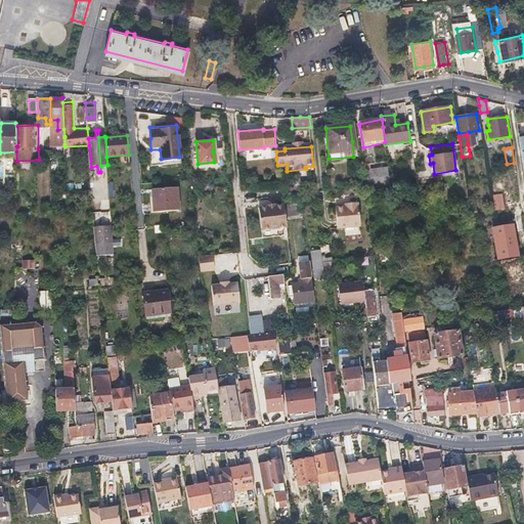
[(179,162),(179,157),(161,159),(160,149),(150,149),(153,164),(164,164),(179,162)]
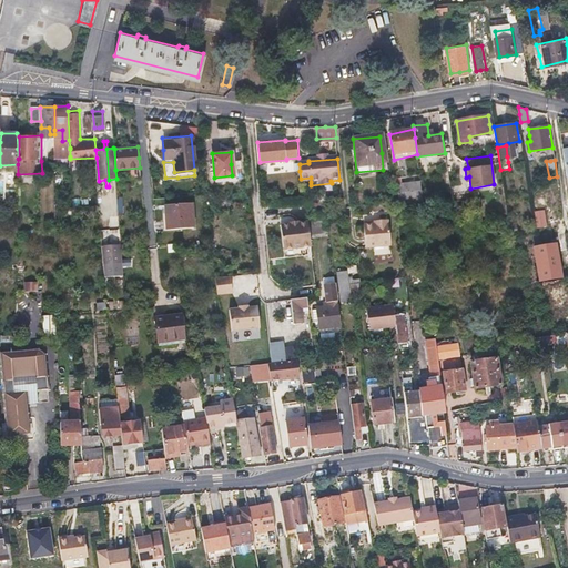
[(421,181),(409,183),(397,185),(401,205),(424,201),(421,181)]
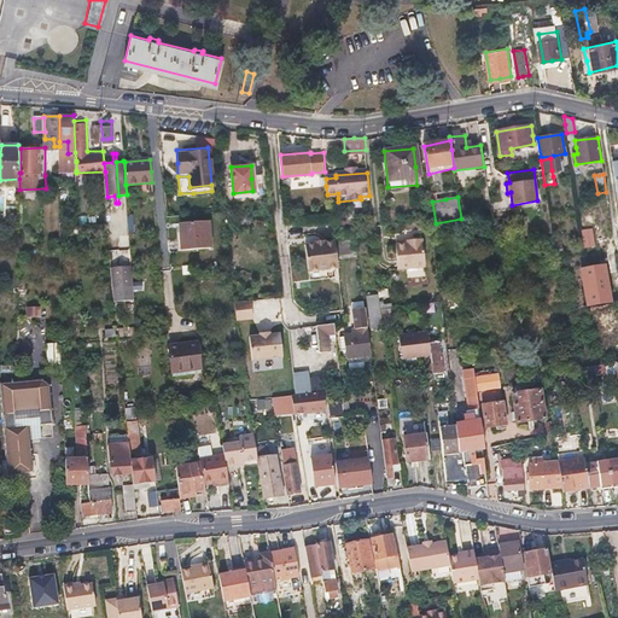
[(179,249),(194,248),(209,246),(207,221),(176,223),(179,249)]
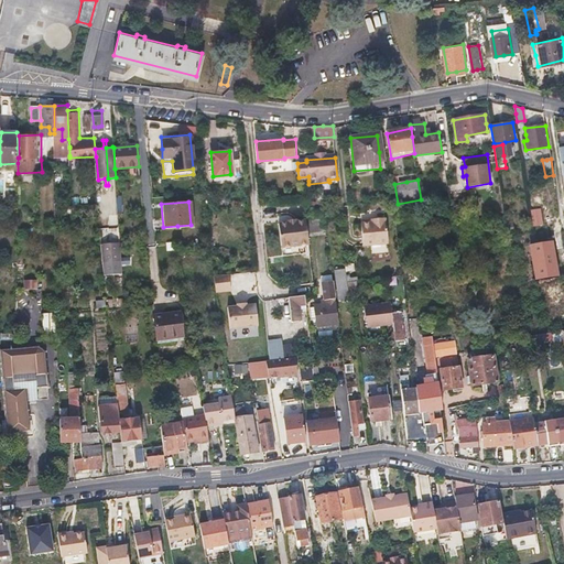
[(369,220),(359,221),(362,246),(387,243),(383,217),(373,218),(373,220),(369,220)]
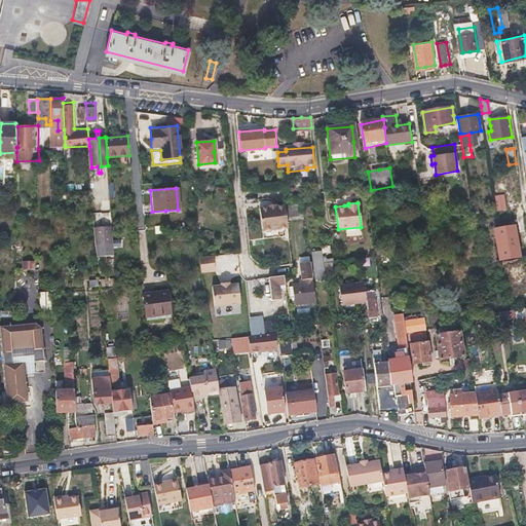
[(288,227),(285,204),(276,205),(276,203),(268,204),(268,207),(260,208),(263,229),(288,227)]
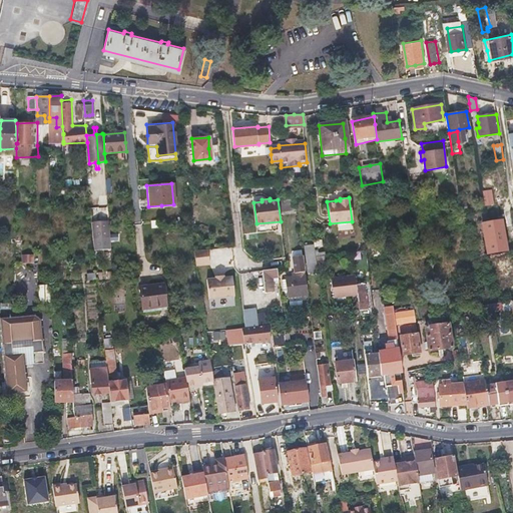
[(95,238),(111,238),(109,220),(93,221),(95,238)]
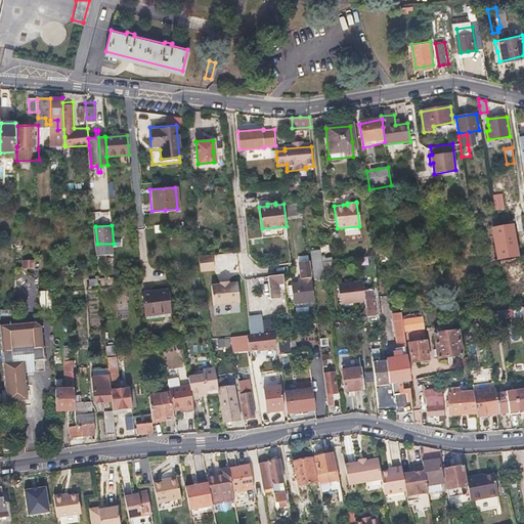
[(330,244),(319,245),(320,251),(321,259),(330,258),(332,258),(330,244)]
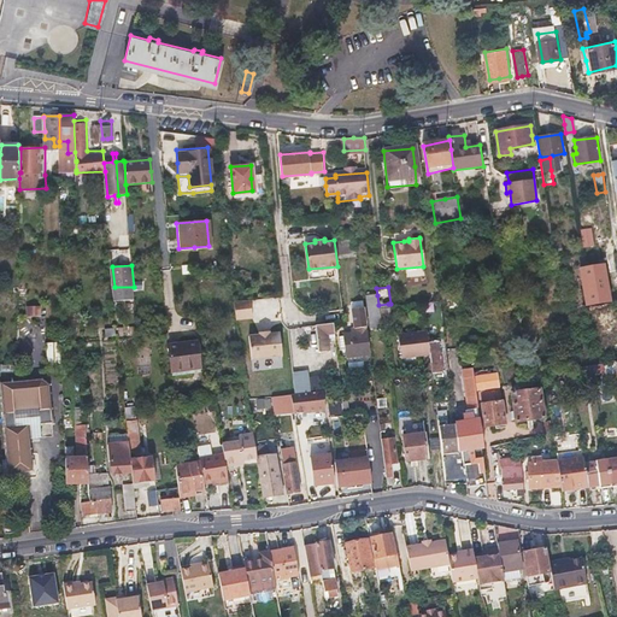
[(435,289),(422,291),(423,300),(436,299),(435,289)]
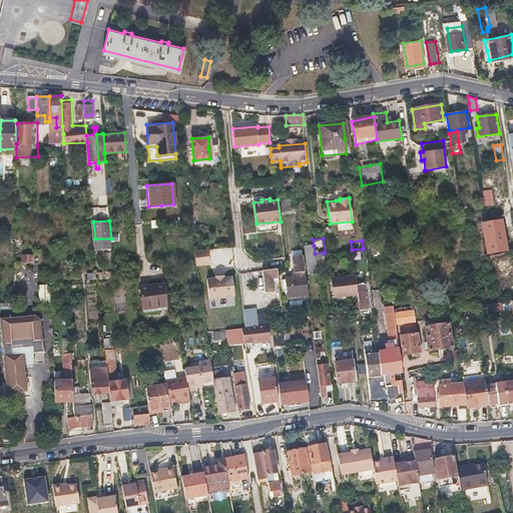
[(315,253),(314,245),(308,246),(309,261),(307,261),(309,270),(317,269),(315,253)]
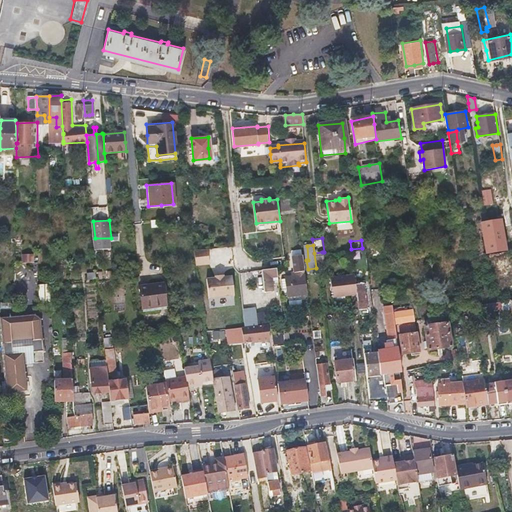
[(206,248),(192,250),(194,265),(208,262),(206,248)]
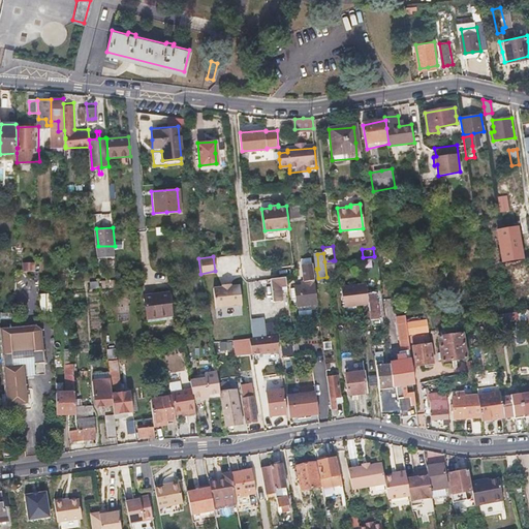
[(333,260),(324,261),(327,277),(335,276),(333,260)]
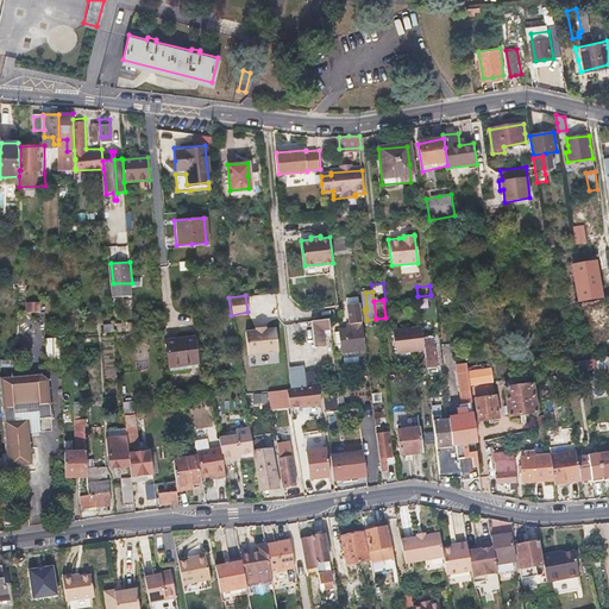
[(29,301),(29,311),(41,312),(42,302),(29,301)]
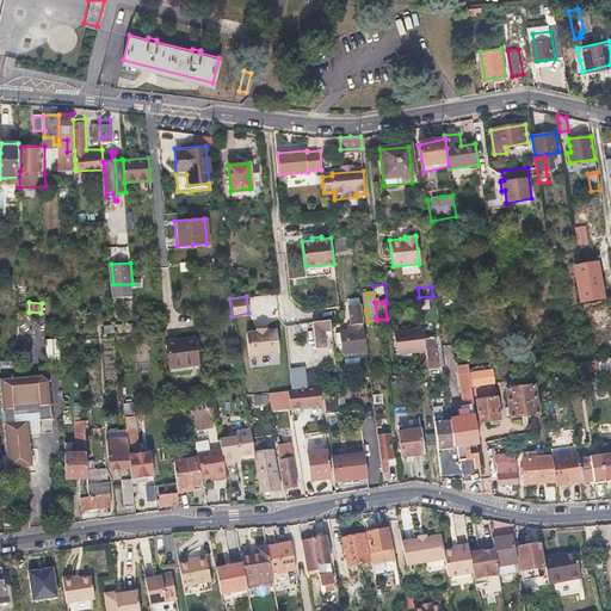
[(310,322),(312,334),(313,346),(325,345),(322,328),(329,328),(328,320),(310,322)]
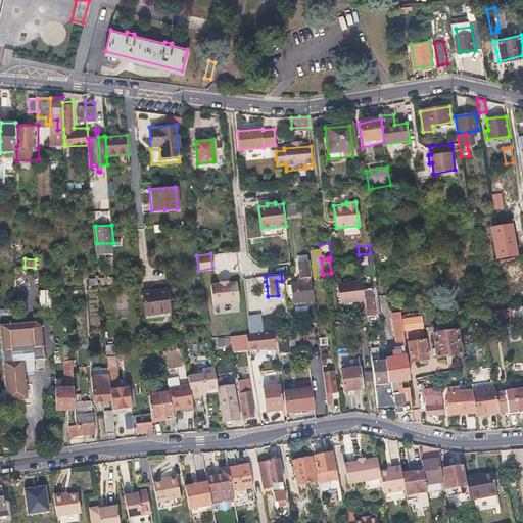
[(339,302),(364,299),(363,289),(361,279),(336,282),(339,302)]
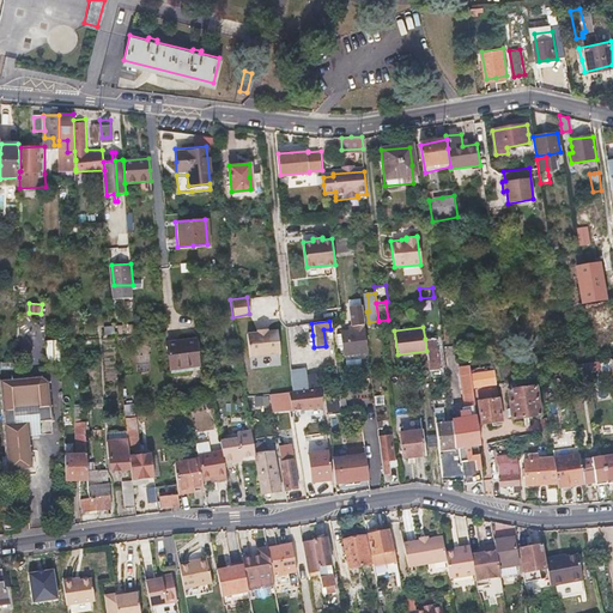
[(246,333),(249,356),(279,352),(277,329),(266,331),(266,328),(256,329),(256,332),(246,333)]
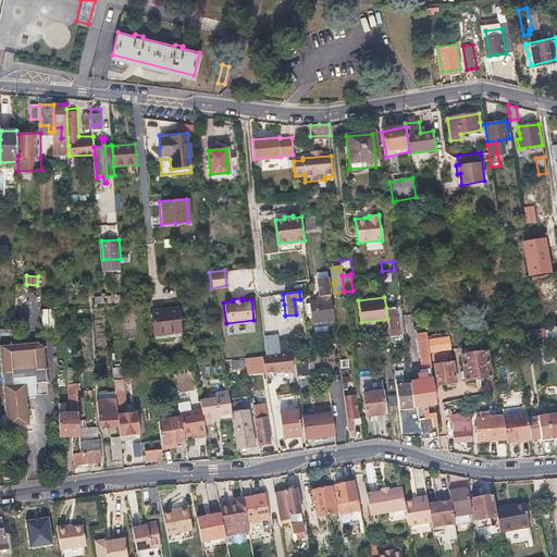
[(317,302),(319,319),(333,318),(331,300),(317,302)]
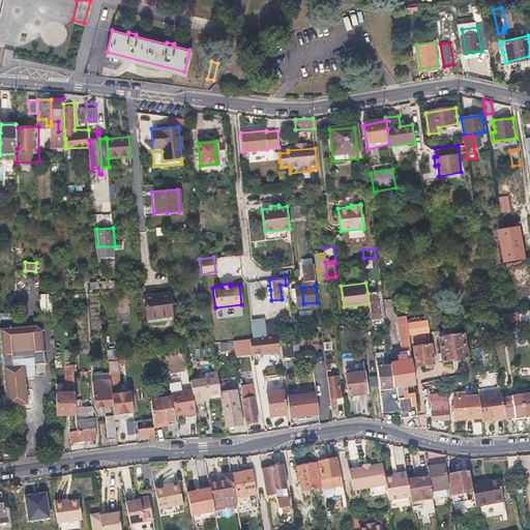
[(296,304),(303,303),(301,288),(294,289),(296,304)]
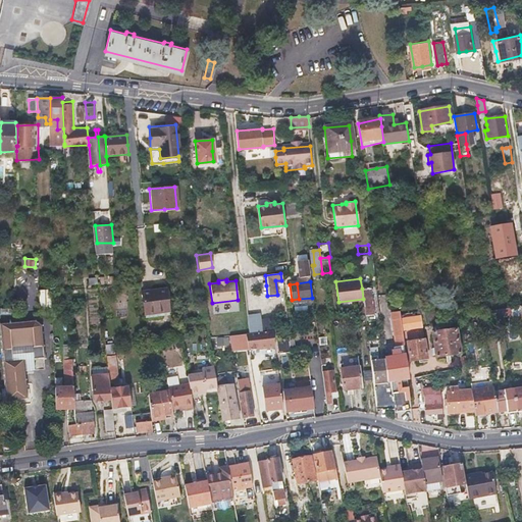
[(362,289),(363,299),(365,315),(372,313),(369,288),(362,289)]
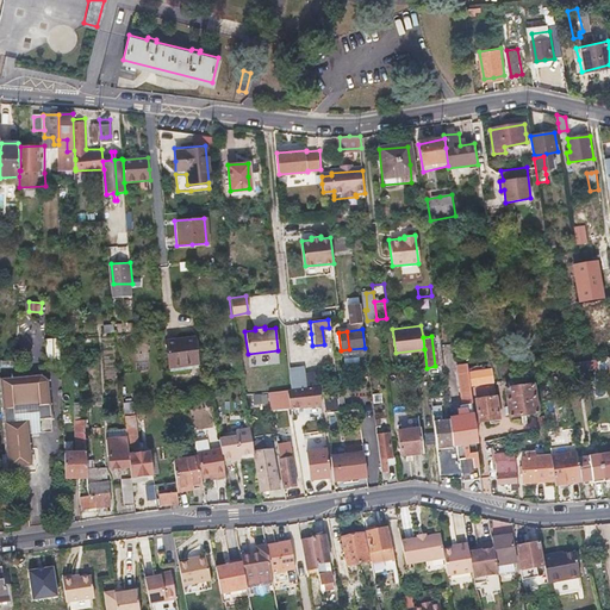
[(198,363),(197,350),(194,337),(166,341),(169,367),(198,363)]
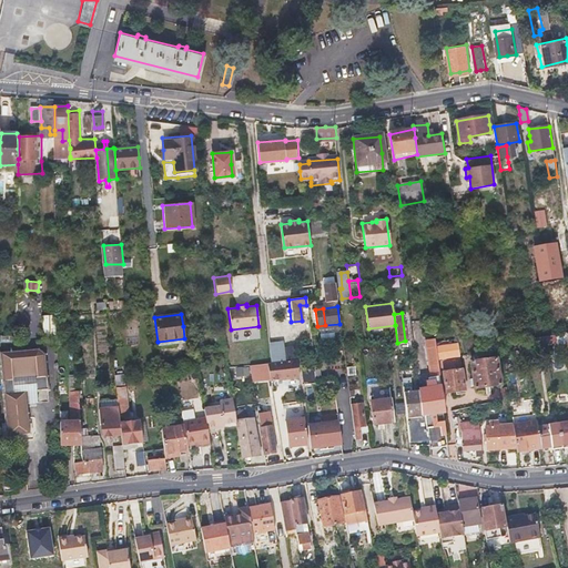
[(457,345),(435,348),(437,359),(459,356),(457,345)]
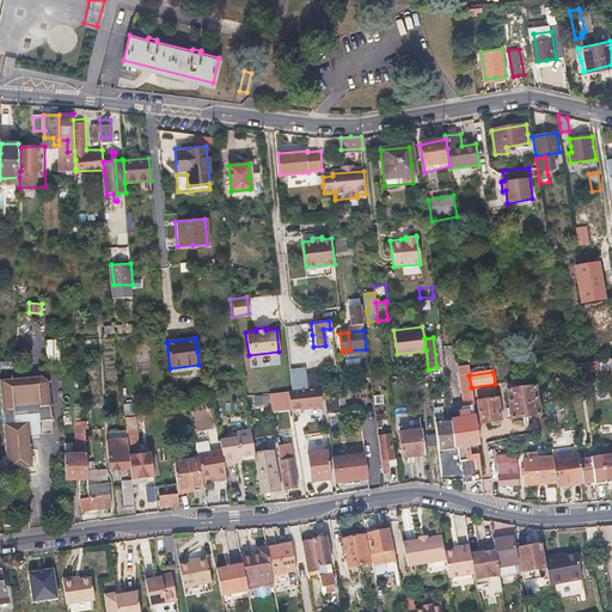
[(471,387),(469,375),(469,374),(459,377),(463,408),(469,407),(473,405),(471,387)]
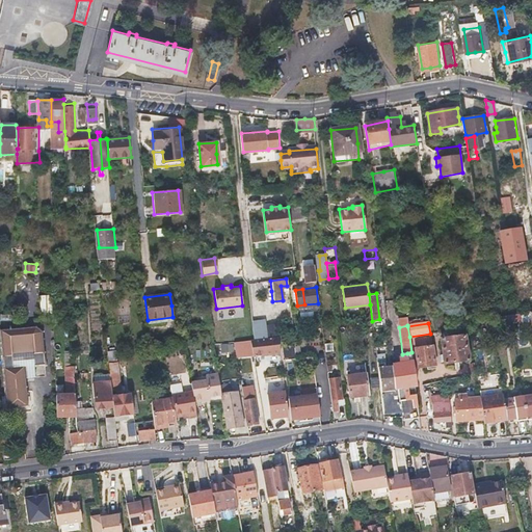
[(35,365),(32,327),(1,330),(8,408),(29,405),(25,366),(28,366),(35,365)]
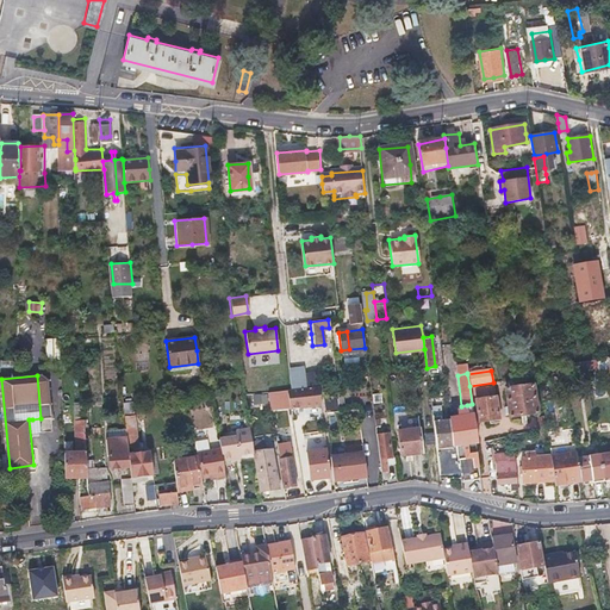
[(43,375),(37,375),(41,418),(42,418),(54,417),(50,379),(43,375)]
